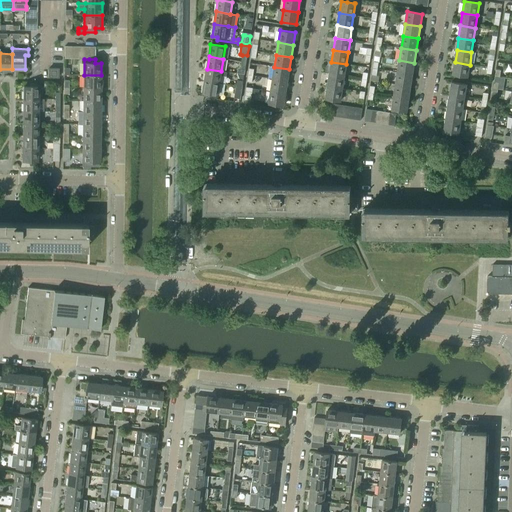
[(412,75),(414,63),(399,60),(397,73),(412,75)]
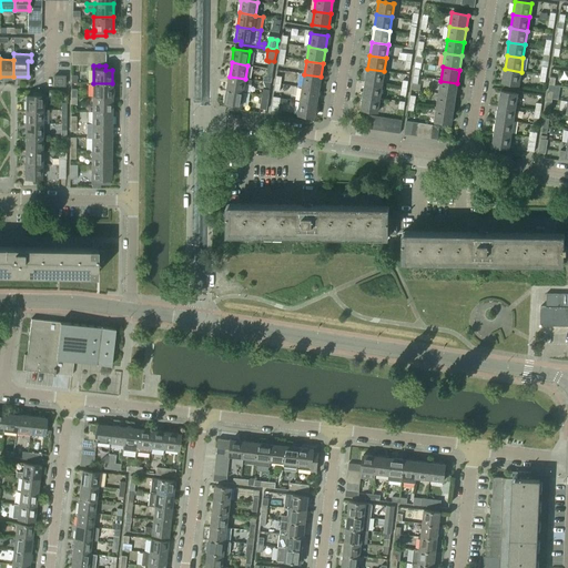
[(382,85),(384,71),(367,69),(365,82),(382,85)]
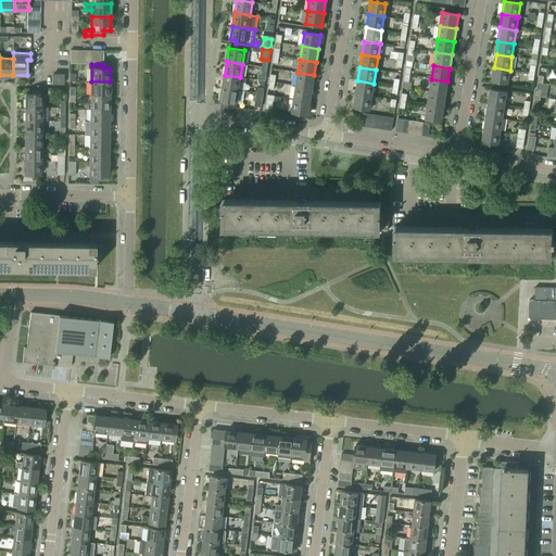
[(508,84),(510,71),(494,67),(492,81),(508,84)]
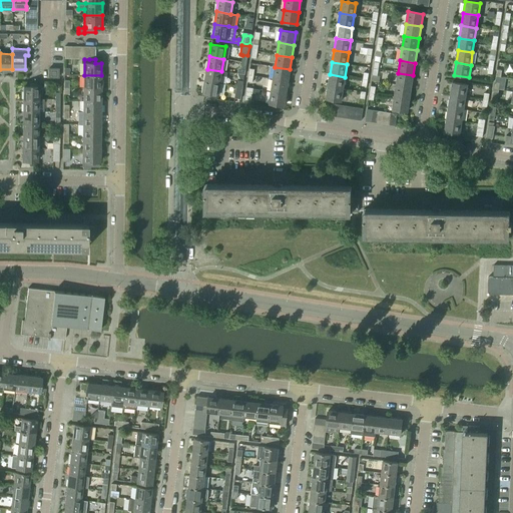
[(288,81),(290,69),(275,67),(273,79),(288,81)]
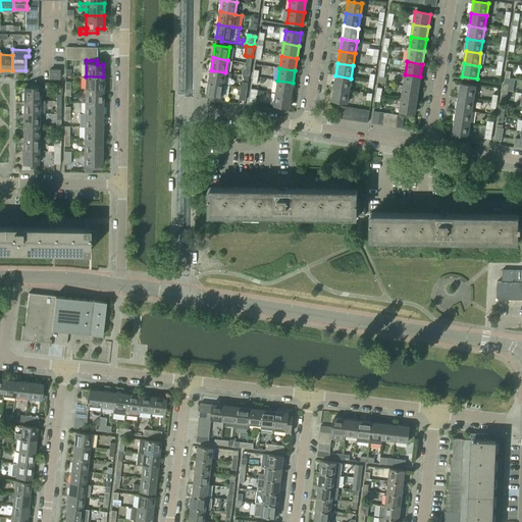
[(59,69),(50,69),(51,80),(59,79),(59,69)]
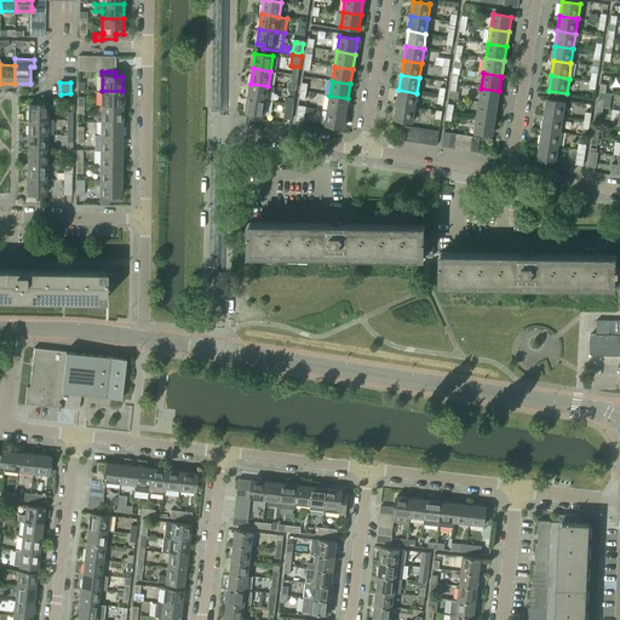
[(275,87),(268,86),(251,84),(248,98),(265,101),(267,92),(274,92),(275,87)]
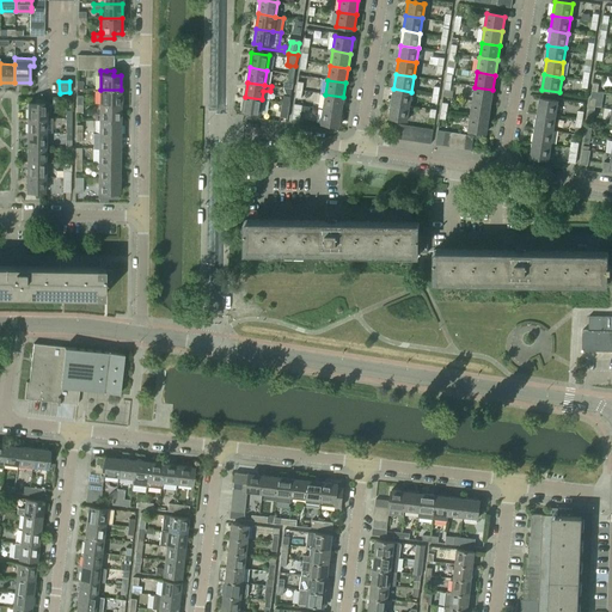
[(490,104),(493,90),(475,87),(472,102),(490,104)]
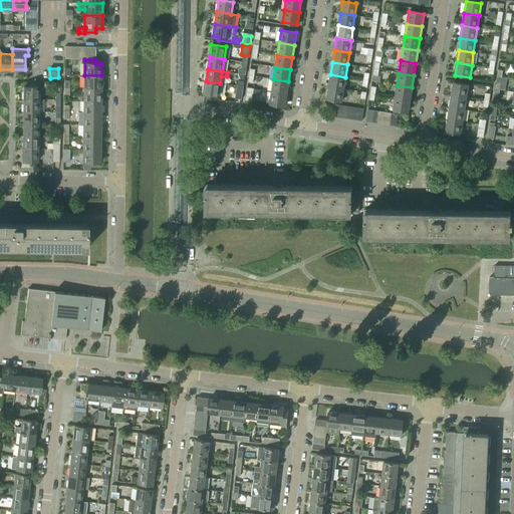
[(343,89),(345,77),(330,74),(328,87),(343,89)]
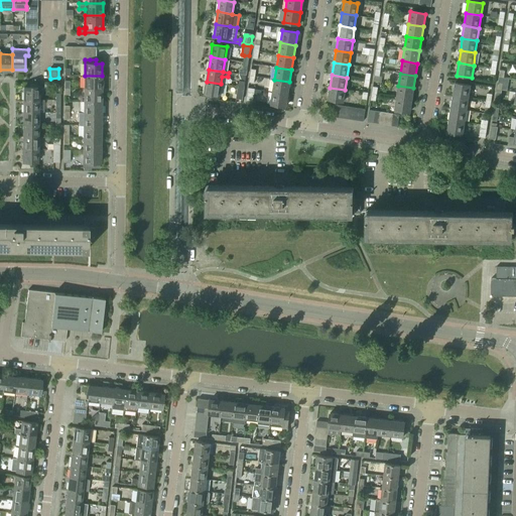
[(101,89),(102,76),(85,76),(84,88),(101,89)]
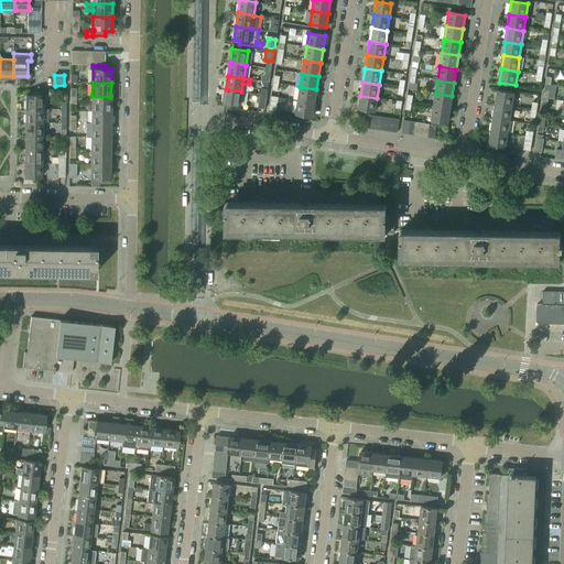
[(314,104),(316,89),(300,87),(299,100),(314,104)]
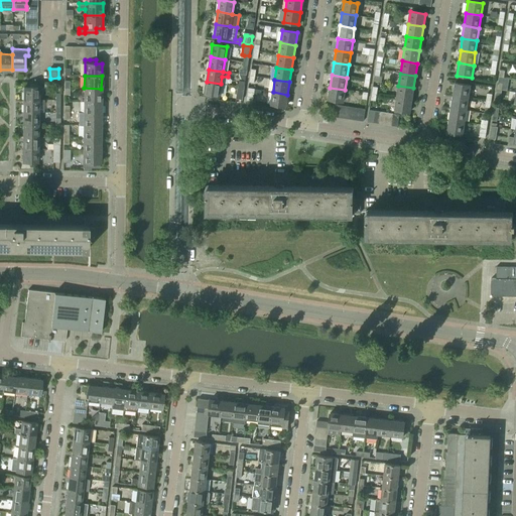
[(219,97),(221,84),(207,82),(205,94),(219,97)]
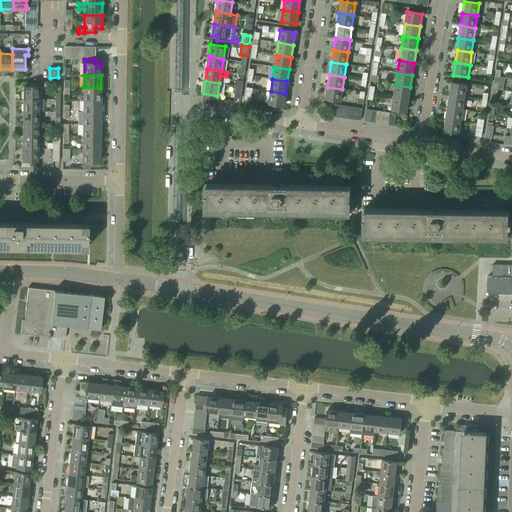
[(449,95),(464,97),(466,85),(451,83),(449,95)]
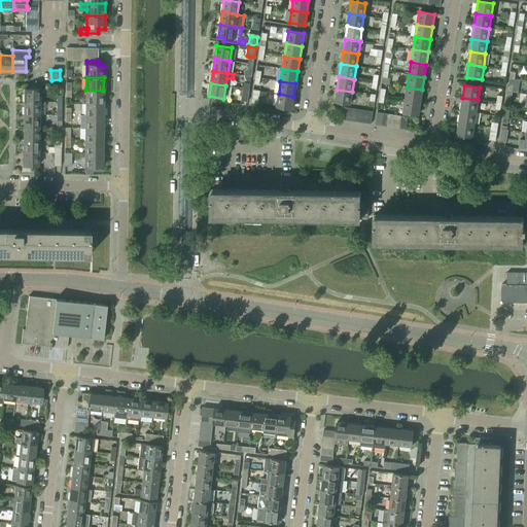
[(420,102),(422,90),(407,88),(405,100),(420,102)]
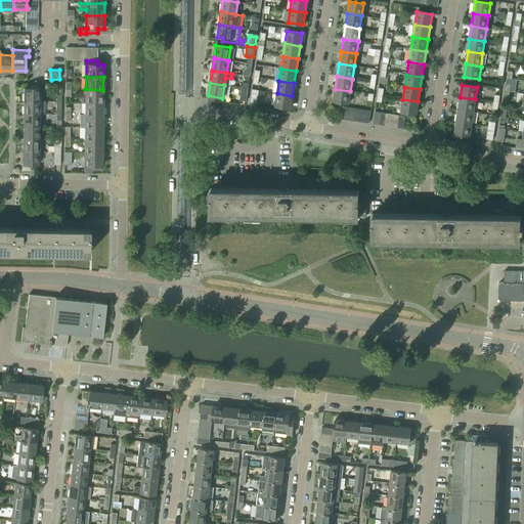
[(24,101),(39,101),(40,89),(32,89),(24,88),(24,101)]
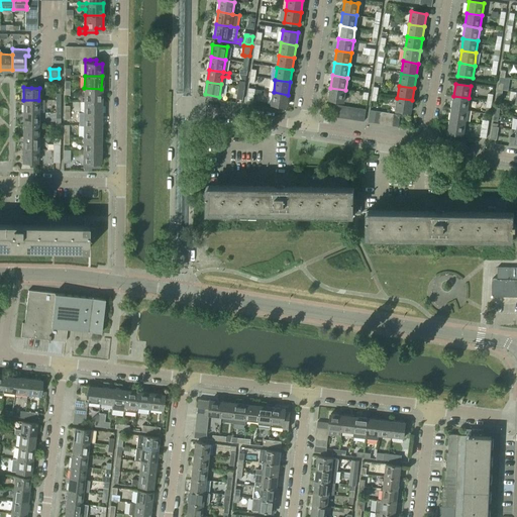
[(101,101),(101,89),(84,88),(84,101),(101,101)]
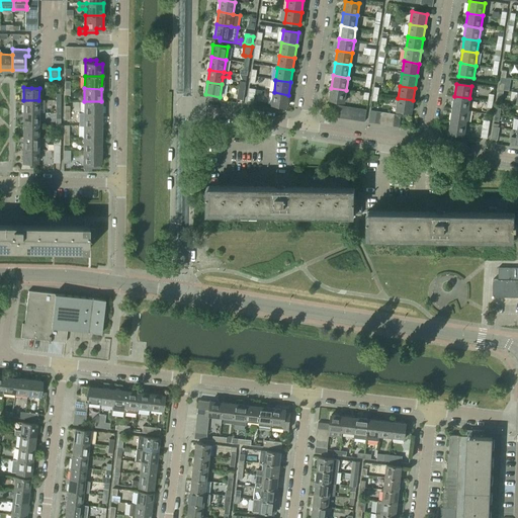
[(249,88),(247,101),(253,102),(255,89),(249,88)]
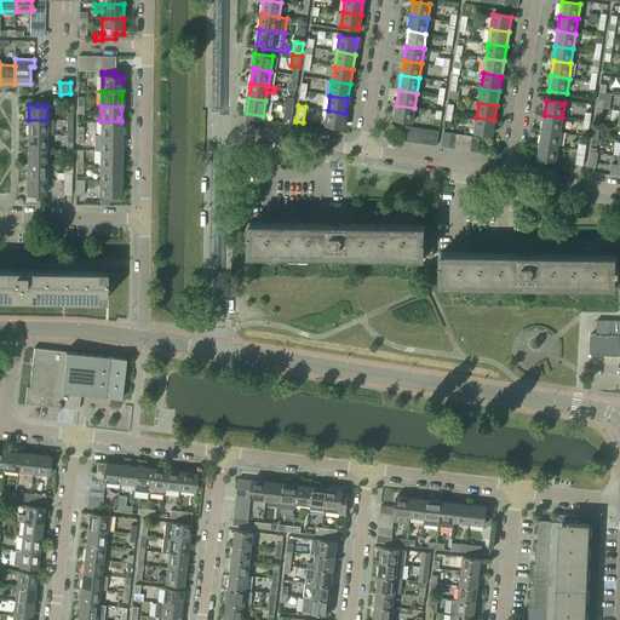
[(412,122),(414,108),(396,105),(394,120),(412,122)]
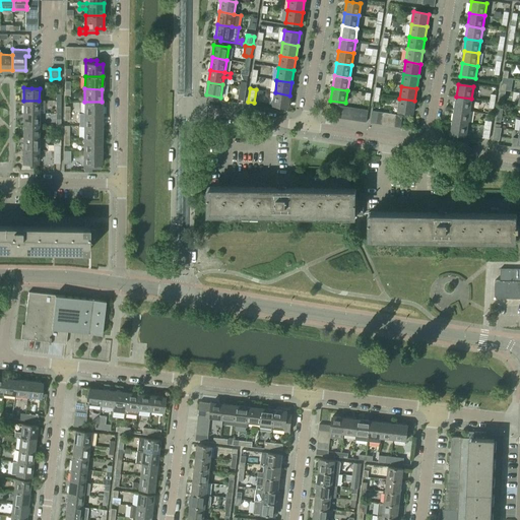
[(287,108),(289,95),(275,92),(273,106),(287,108)]
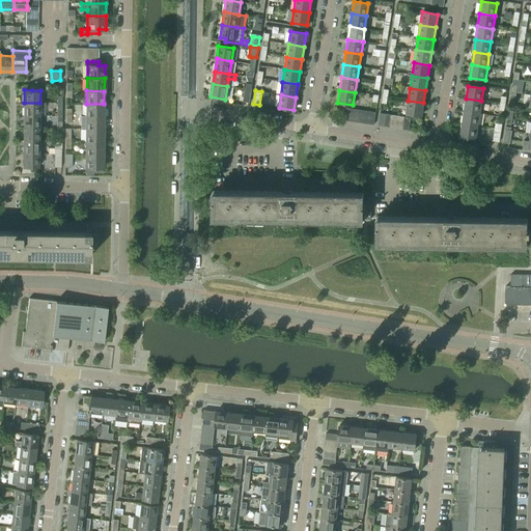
[(480,113),(481,101),(466,99),(465,111),(480,113)]
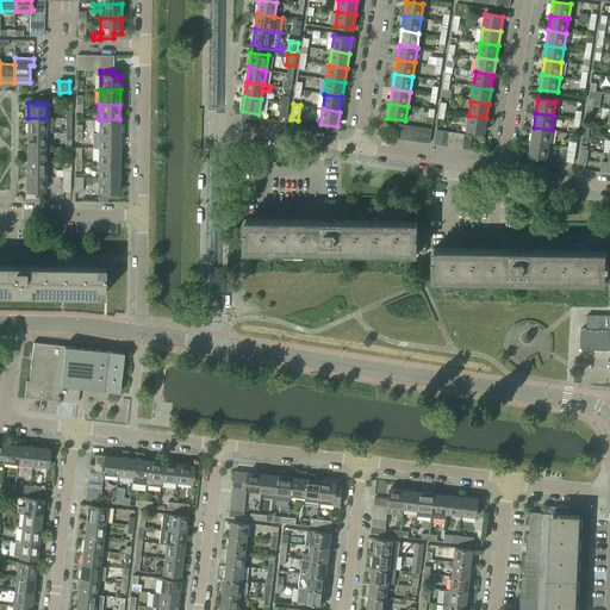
[(484,134),(486,118),(468,116),(466,130),(472,131),(484,134)]
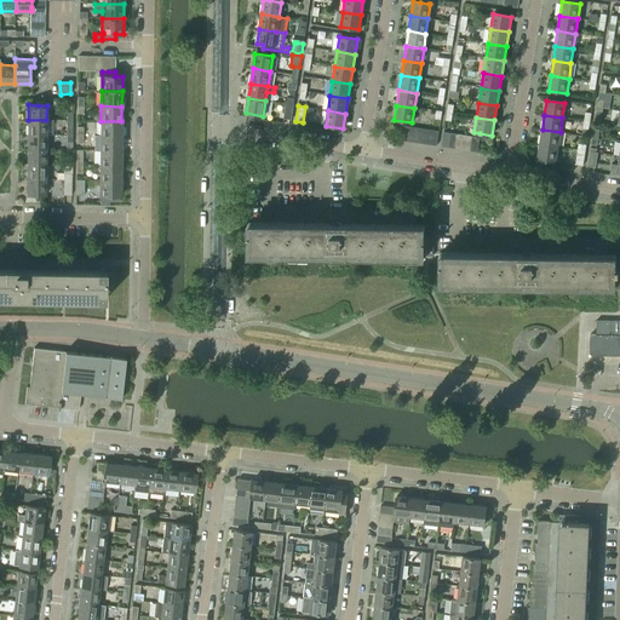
[(46,120),(28,120),(28,135),(46,135),(46,126),(53,126),(53,120),(46,120)]
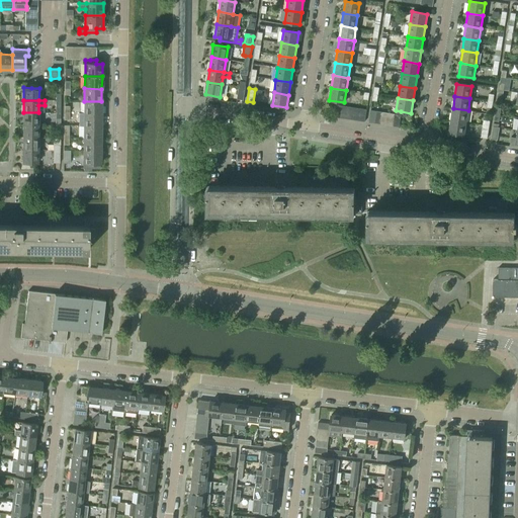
[(101,113),(101,101),(84,101),(84,113),(101,113)]
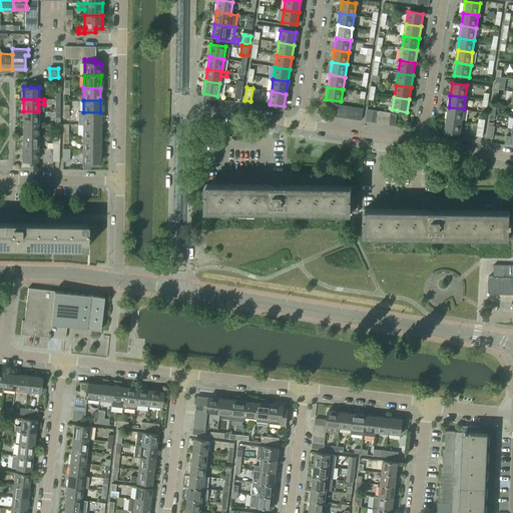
[(462,122),(464,109),(449,107),(447,119),(462,122)]
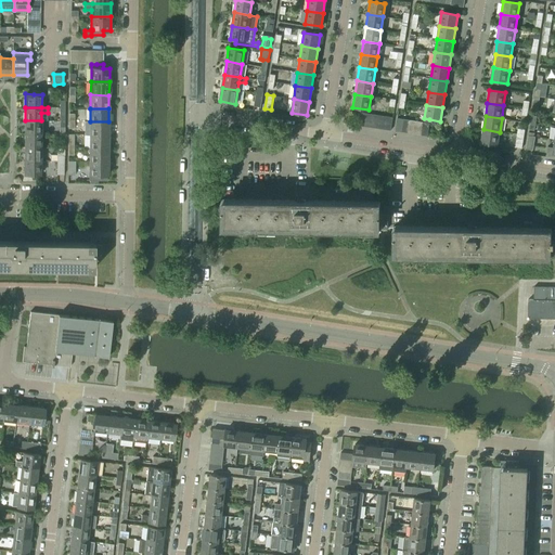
[(41,134),(41,120),(25,120),(25,133),(41,134)]
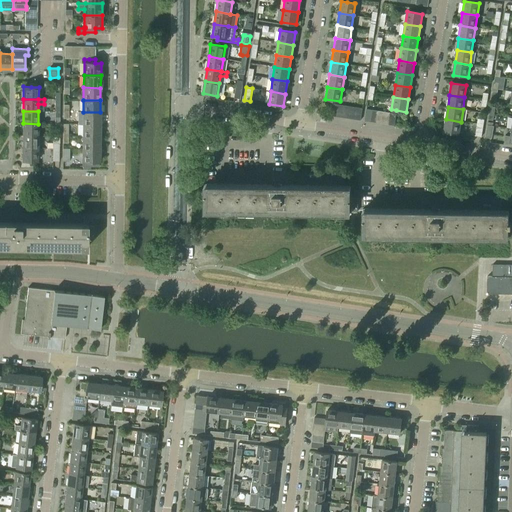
[(100,124),(100,112),(83,112),(83,124),(100,124)]
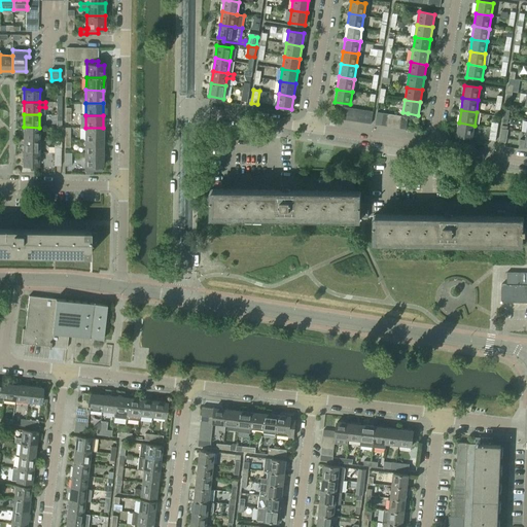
[(472,138),(475,126),(459,123),(457,136),(472,138)]
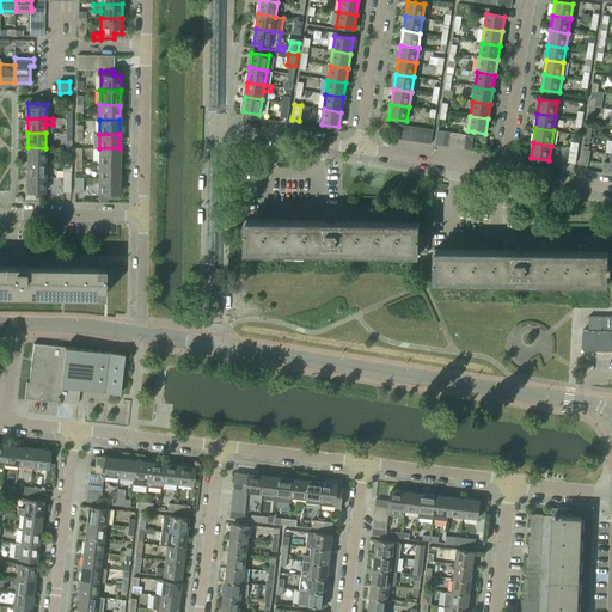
[(46,163),(46,148),(28,147),(28,163),(46,163)]
